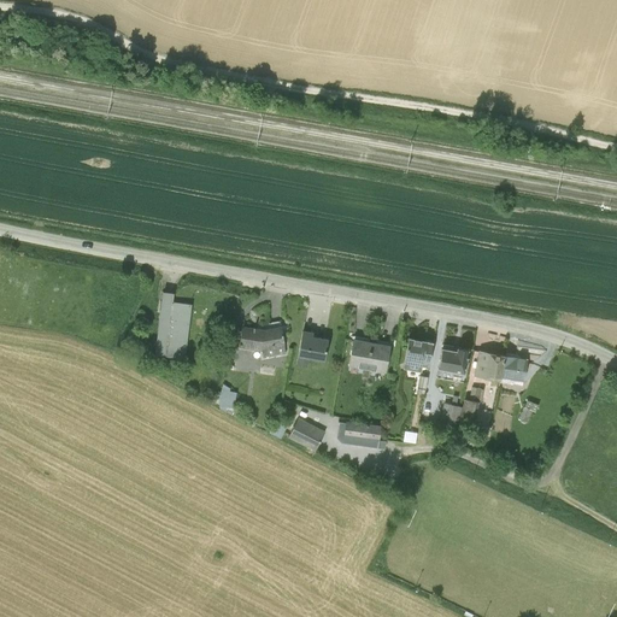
[(162,293),(154,356),(183,359),(189,304),(172,303),(172,294),(162,293)]
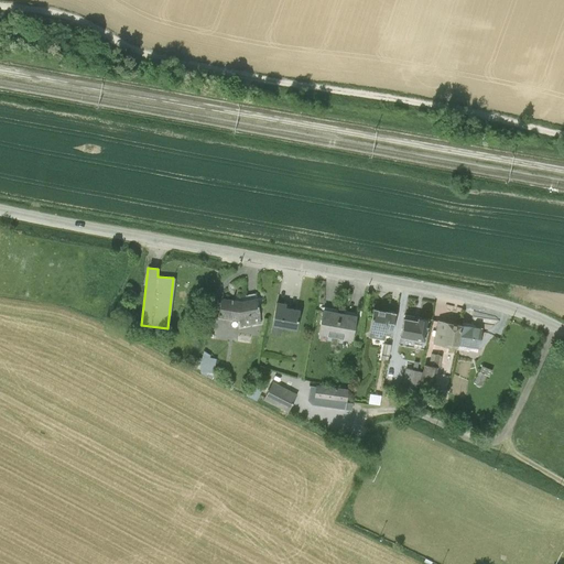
[(232,300),(232,299),(231,299),(231,300),(221,299),(218,317),(238,321),(240,326),(261,322),(258,305),(256,299),(240,302),(232,300)]
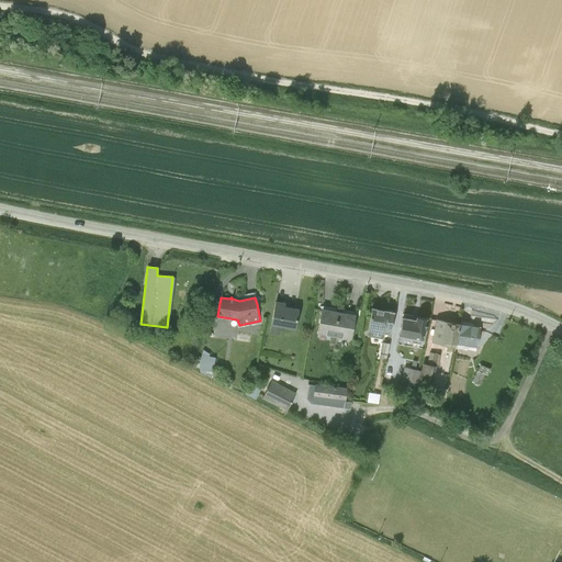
[(274,302),(269,333),(280,335),(281,326),(295,329),(299,310),(284,306),(285,303),(274,302)]
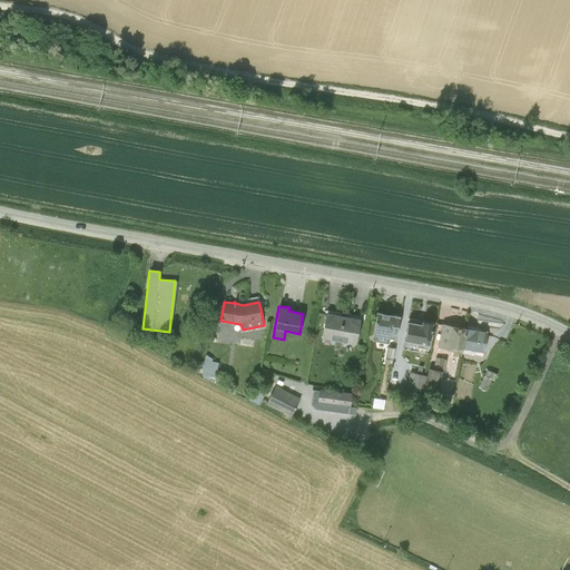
[(377,312),(372,341),(389,344),(390,340),(395,340),(400,316),(377,312)]
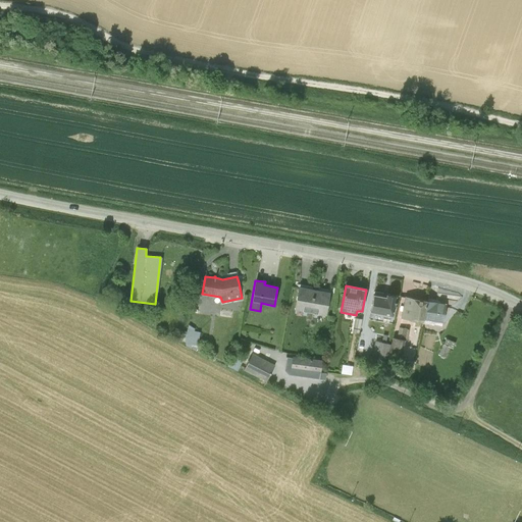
[(310,312),(314,290),(299,288),(295,309),(310,312)]
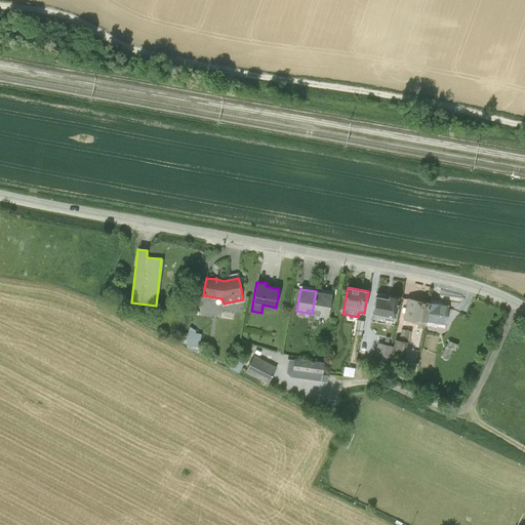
[(316,291),(312,314),(319,315),(319,316),(327,317),(331,294),(316,291)]
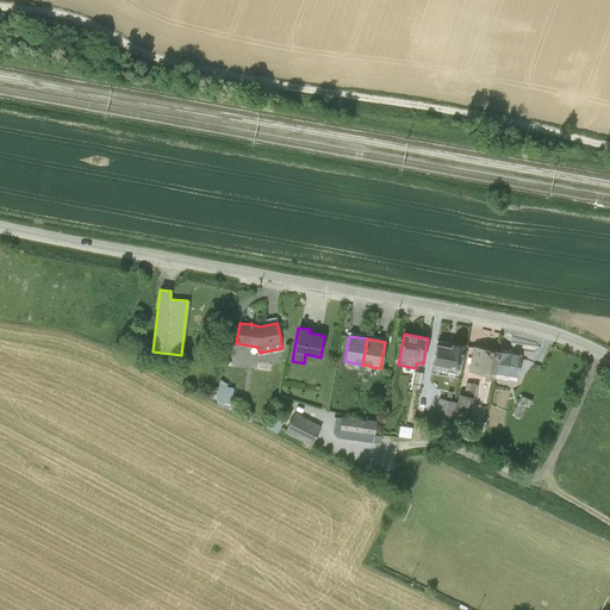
[(436,343),(433,365),(459,369),(464,346),(452,343),(450,347),(436,343)]
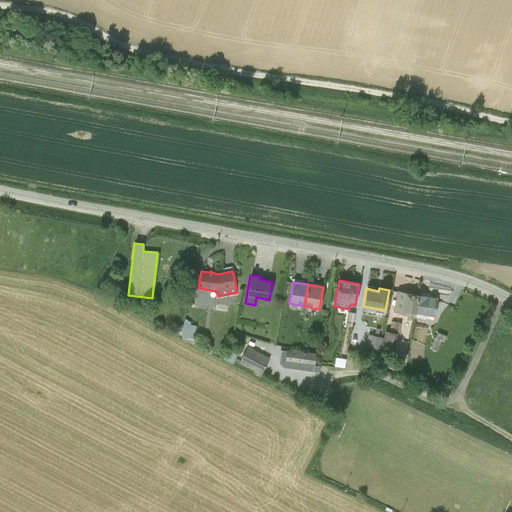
[(415,317),(418,295),(397,291),(394,312),(408,315),(407,316),(415,317)]
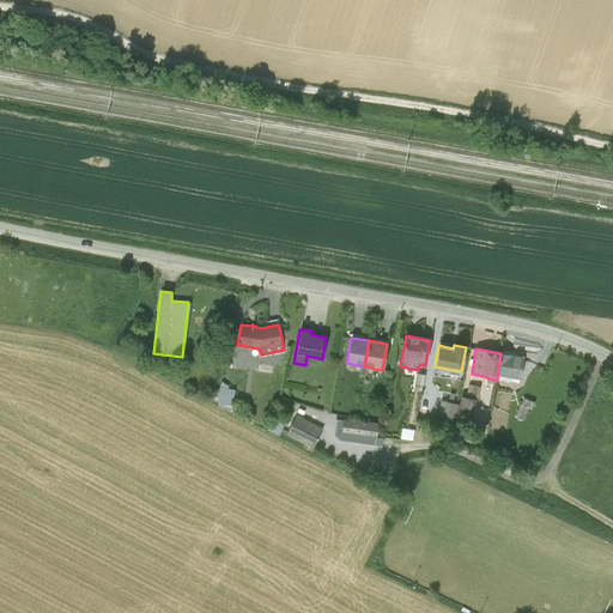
[(501,353),(497,380),(509,382),(509,381),(519,382),(522,359),(513,358),(513,354),(514,352),(502,350),(501,353)]
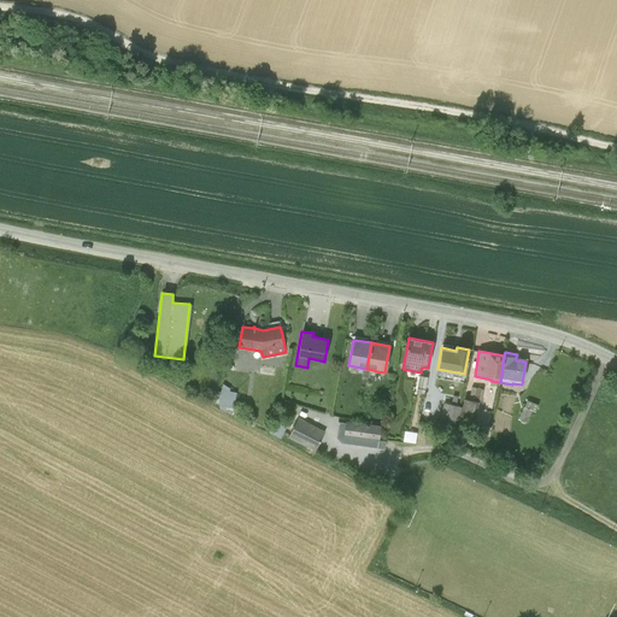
[(419,376),(417,394),(424,395),(427,377),(419,376)]
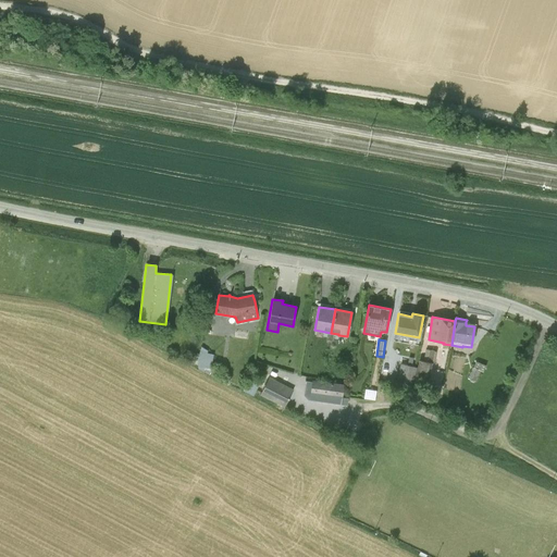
[(199,354),(197,367),(197,368),(213,376),(215,371),(211,369),(213,354),(207,354),(208,350),(201,346),(199,354)]
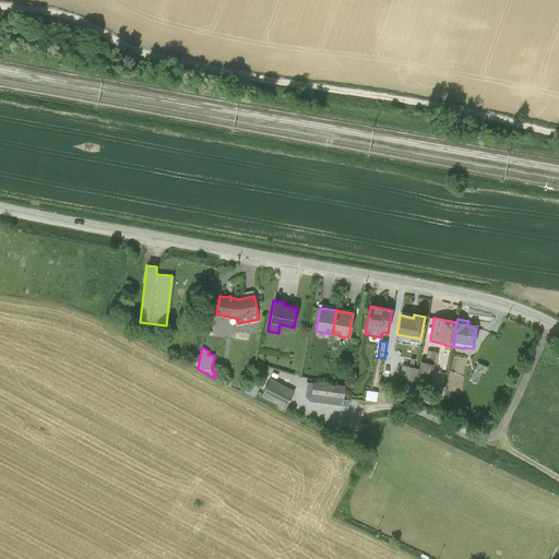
[(417,377),(416,384),(424,385),(425,378),(431,379),(435,365),(436,366),(437,353),(427,351),(425,363),(419,361),(417,377)]
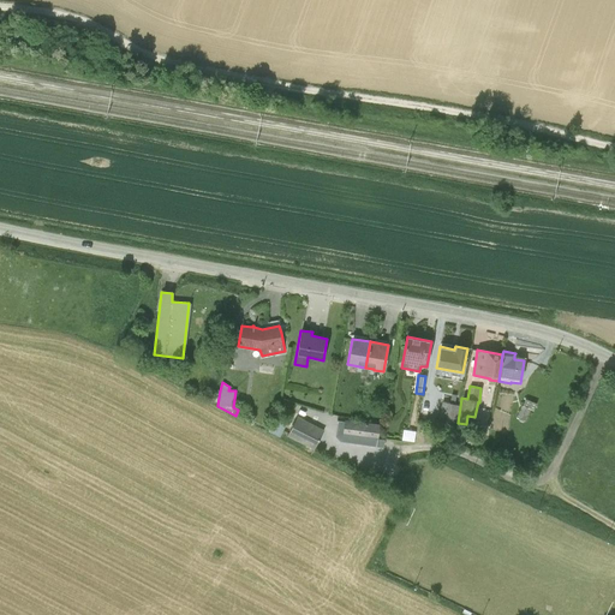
[(525,399),(517,418),(526,422),(531,411),(533,411),(537,404),(525,399)]
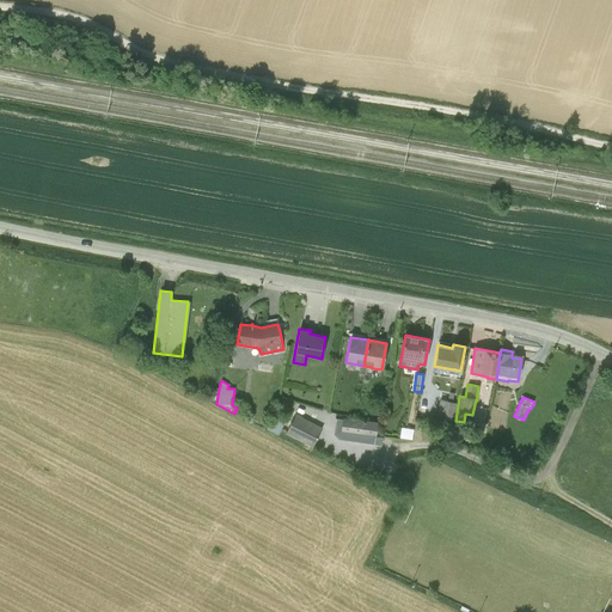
[(440,399),(435,423),(452,427),(457,404),(440,399)]
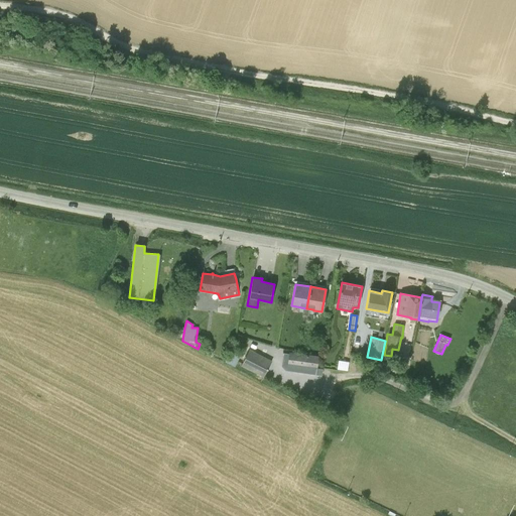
[(249,349),(241,366),(258,375),(256,379),(261,381),(271,361),(249,349)]
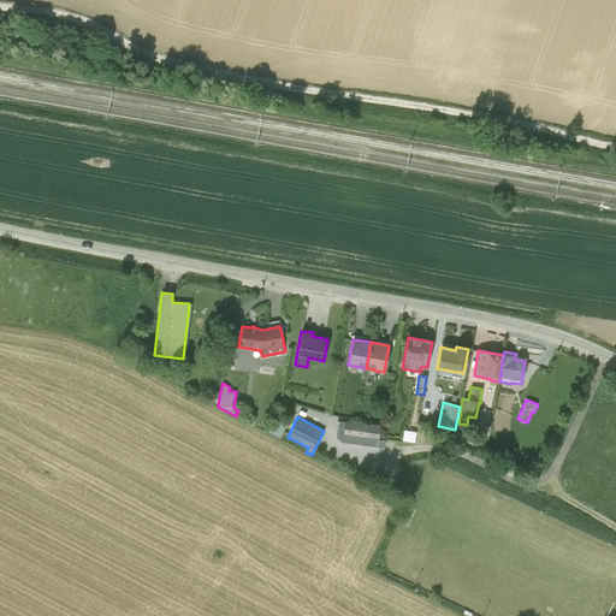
[(338,421),(336,437),(341,443),(384,448),(385,440),(378,439),(380,425),(344,420),(344,422),(338,421)]
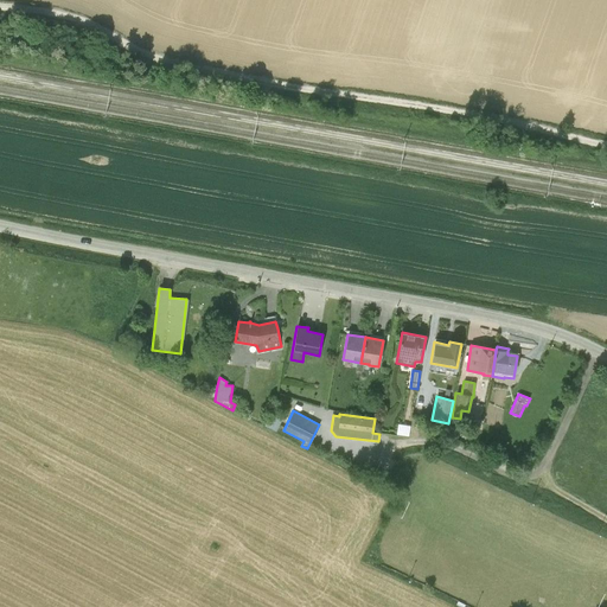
[(270,417),(268,425),(275,428),(279,421),(270,417)]
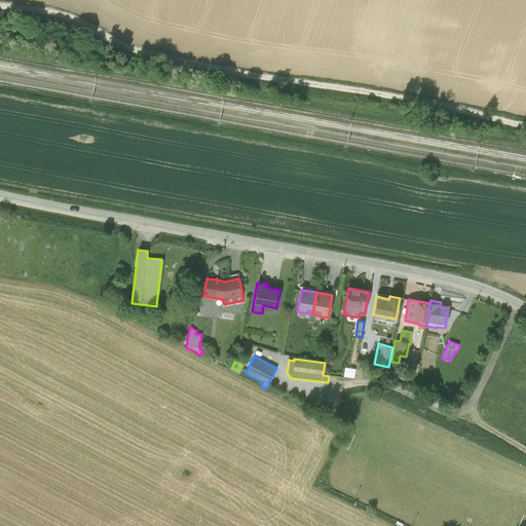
All buildings are outlined.
